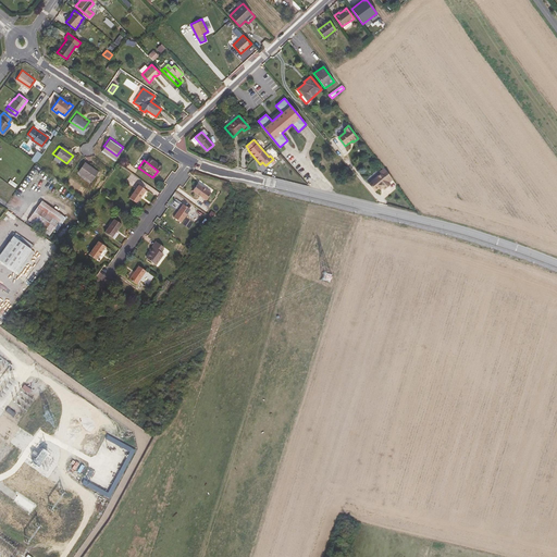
[(89,181),(96,173),(82,162),(75,171),(89,181)]
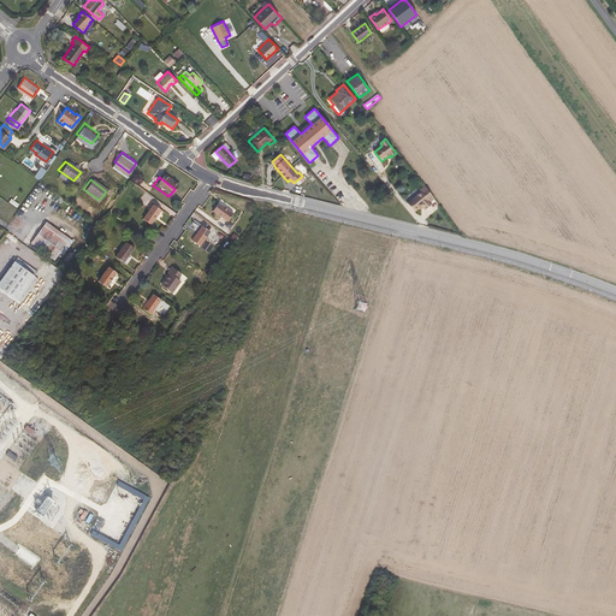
[(407,203),(414,212),(419,207),(421,206),(424,207),(425,209),(432,203),(430,201),(434,197),(425,185),(420,190),(421,191),(407,203)]
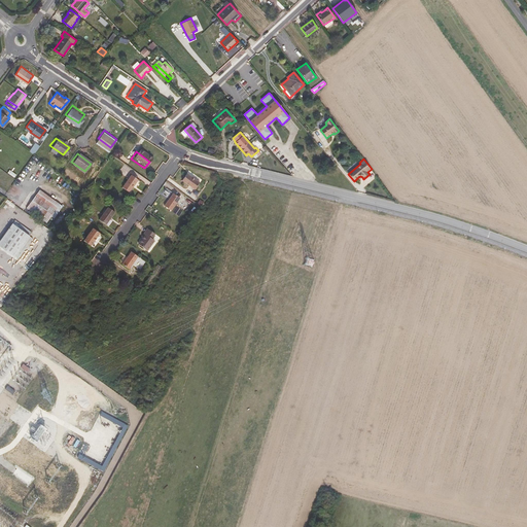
[(194,189),(198,182),(186,173),(181,180),(194,189)]
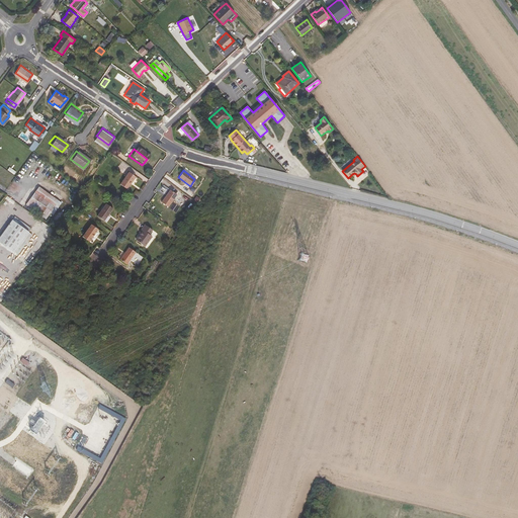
[(121,189),(131,178),(123,172),(114,184),(121,189)]
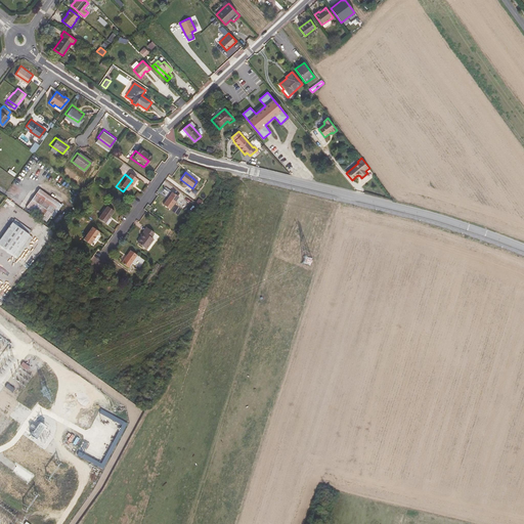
[(45,219),(56,204),(36,188),(24,204),(34,211),(33,213),(38,217),(39,215),(45,219)]
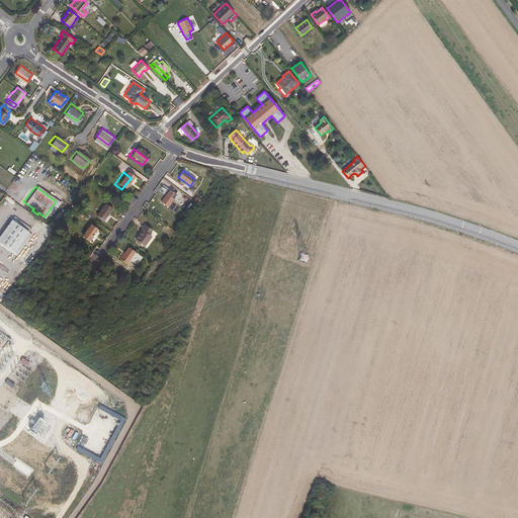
[(167,206),(175,193),(169,189),(160,201),(167,206)]
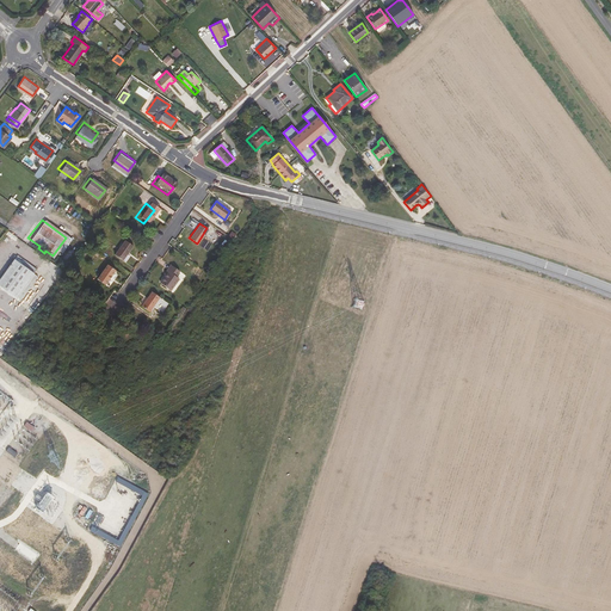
[(121,255),(130,242),(123,236),(112,250),(121,255)]
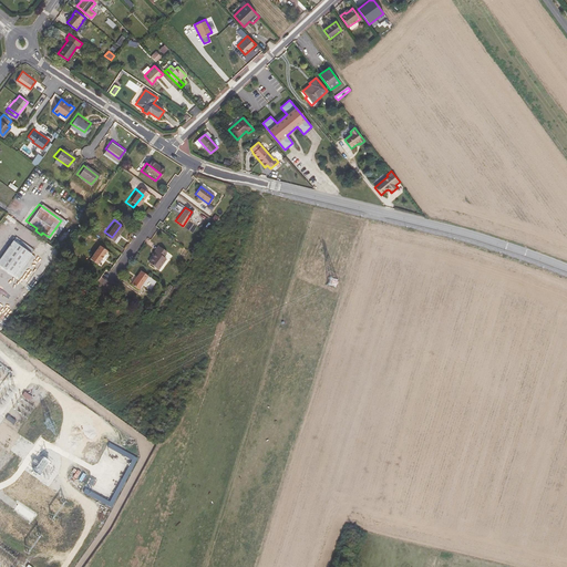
[(29,253),(12,239),(0,255),(0,266),(17,278),(30,259),(27,256),(29,253)]
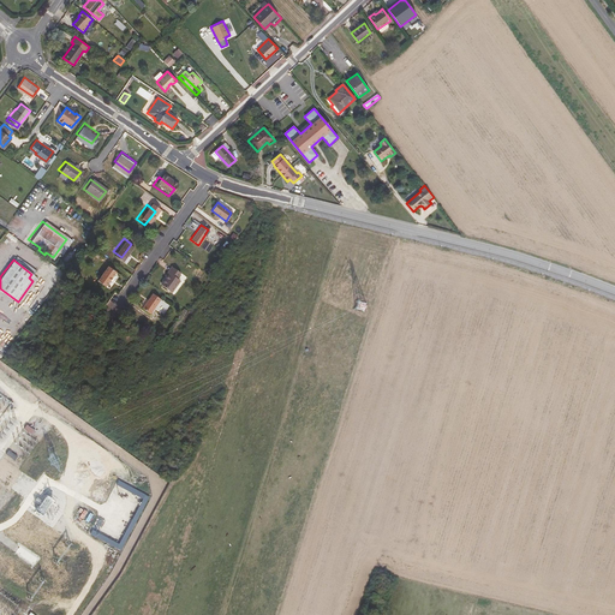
[(102,282),(113,269),(105,263),(94,276),(102,282)]
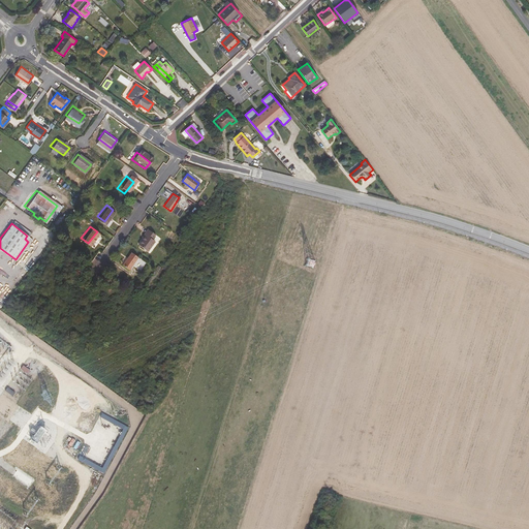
[(142,247),(153,232),(145,227),(142,232),(143,234),(135,243),(142,247)]
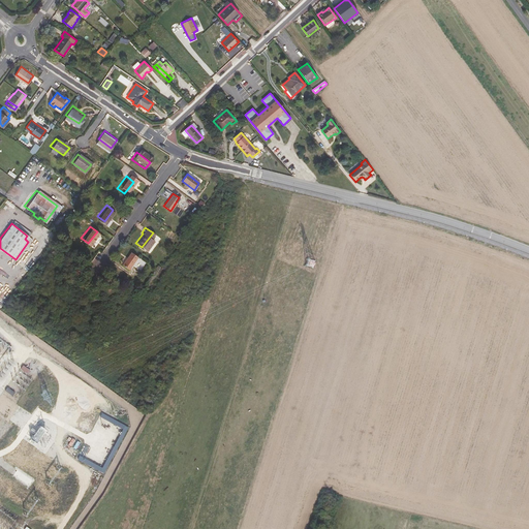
[(136,267),(142,259),(129,251),(120,263),(126,268),(130,262),(136,267)]
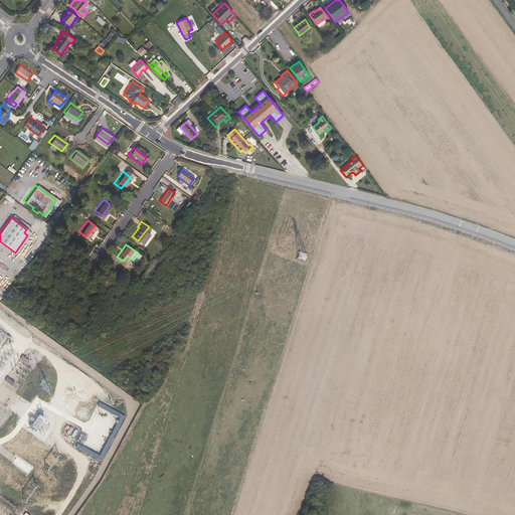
[(23,357),(20,361),(27,365),(30,362),(23,357)]
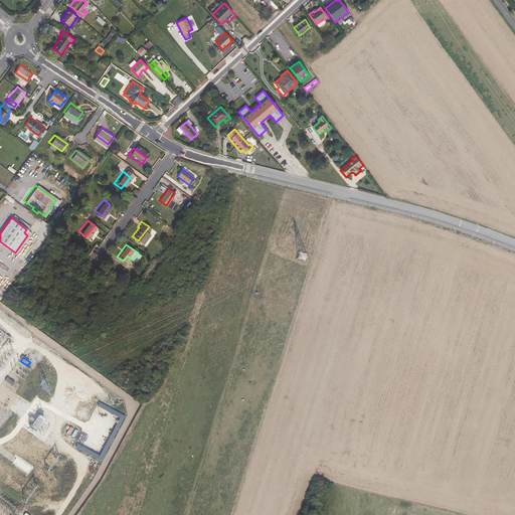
[(8,378),(5,381),(13,386),(15,382),(8,378)]
